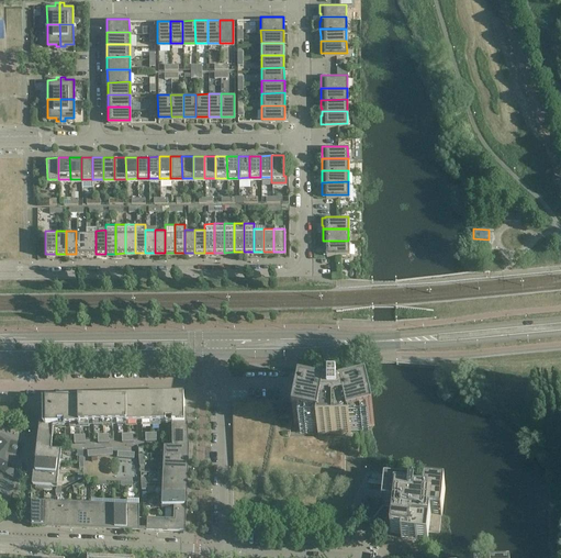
[(86,254),(86,231),(76,231),(76,254),(86,254)]
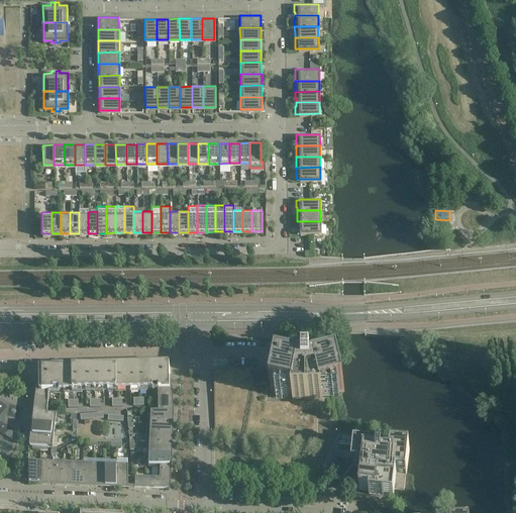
[(88,233),(88,212),(79,212),(79,233),(88,233)]
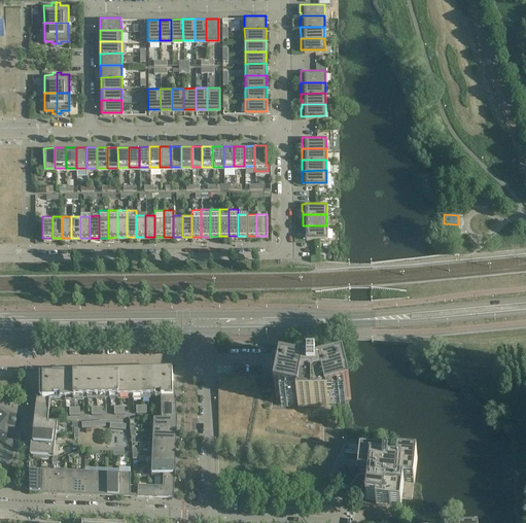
[(327,237),(326,225),(303,225),(303,230),(303,237),(305,237),(305,238),(327,237)]
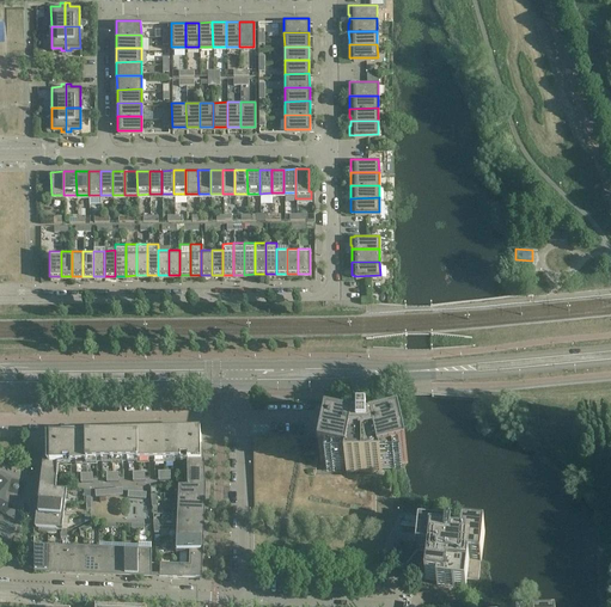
[(407,458),(398,424),(371,430),(371,431),(367,431),(367,424),(360,424),(358,424),(358,427),(346,427),(346,429),(327,424),(319,459),(346,464),(344,468),(380,468),(380,464),(407,458)]
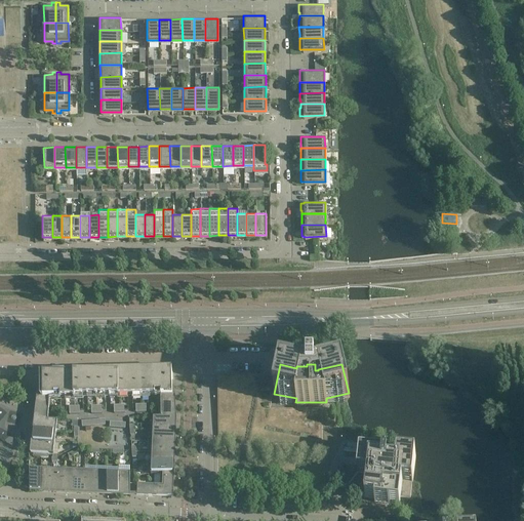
[(173,392),(172,379),(171,379),(171,369),(171,368),(139,369),(139,370),(139,393),(154,392),(154,390),(160,390),(160,392),(173,392)]
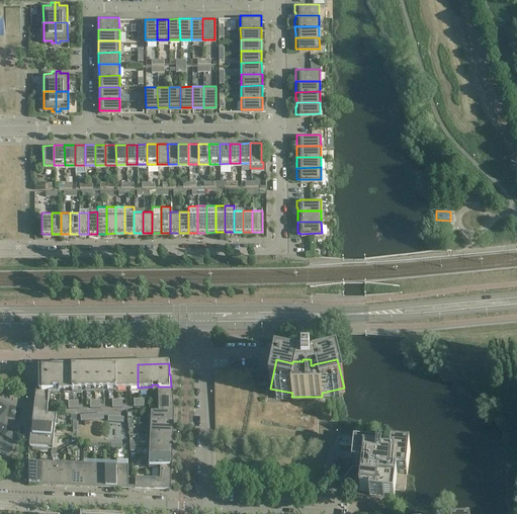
[(138,388),(138,365),(138,364),(115,365),(116,388),(138,388)]
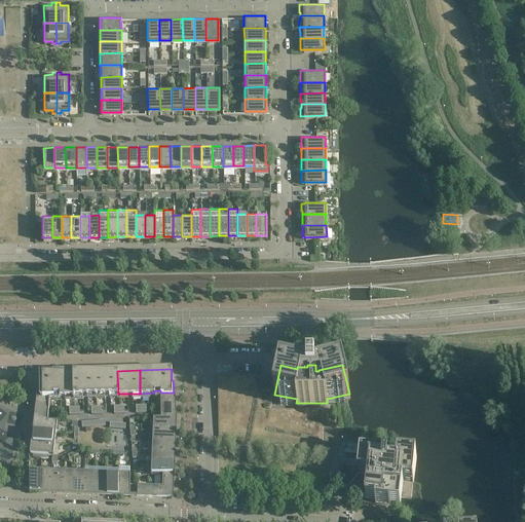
[(53,396),(53,393),(60,393),(60,396),(73,395),(73,372),(70,372),(42,371),(42,372),(41,372),(41,384),(38,384),(34,417),(47,418),(47,417),(47,416),(48,407),(48,406),(48,396),(49,396),(53,396)]
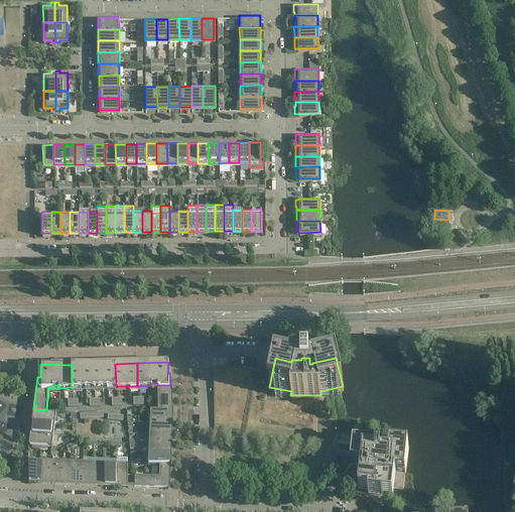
[(94,387),(93,365),(93,364),(72,365),(72,387),(94,387)]
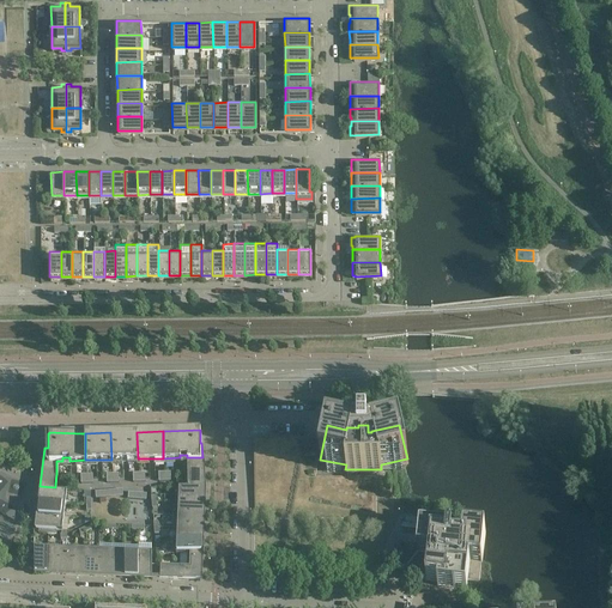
[(138,458),(137,432),(110,432),(110,433),(111,460),(138,458)]
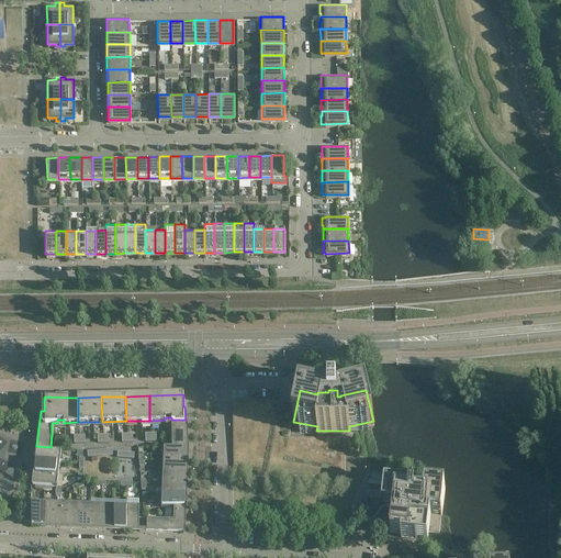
[(344,470),(343,434),(288,435),(295,399),(294,399),(287,399),(266,399),(232,400),(232,471),(344,470)]
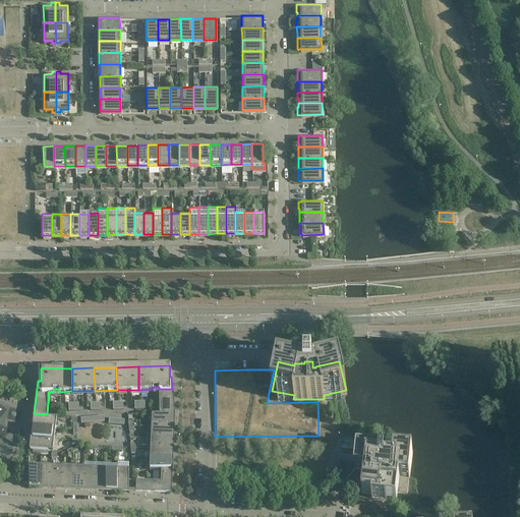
[(173,411),(172,389),(159,389),(159,399),(159,402),(159,411),(173,411)]
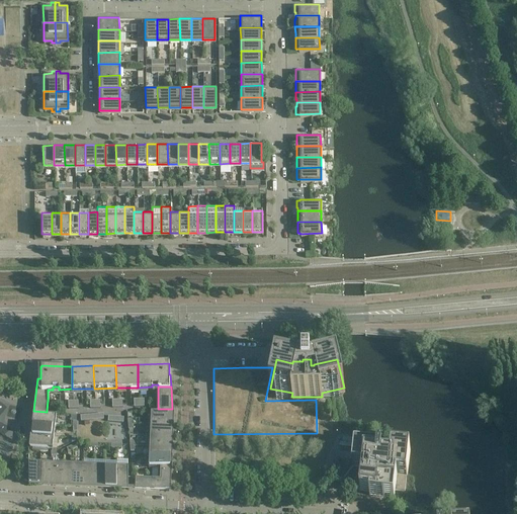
[(172,420),(173,409),(172,409),(158,409),(150,409),(150,420),(172,420)]
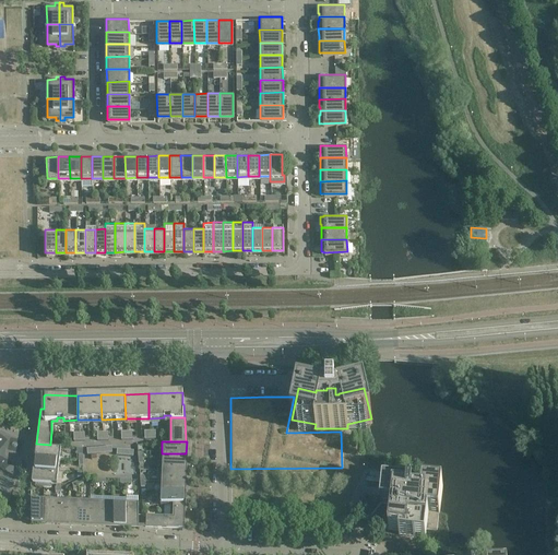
[(59,457),(60,446),(60,445),(50,444),(50,445),(36,444),(35,456),(59,457)]
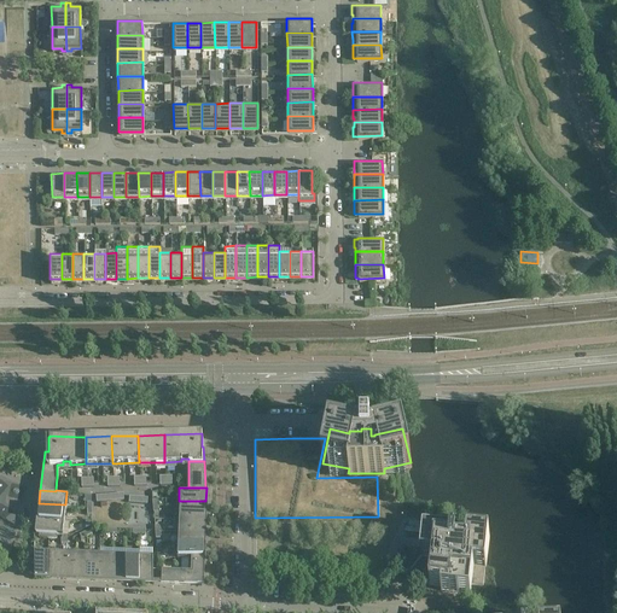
[(205,514),(205,501),(179,501),(178,514),(205,514)]
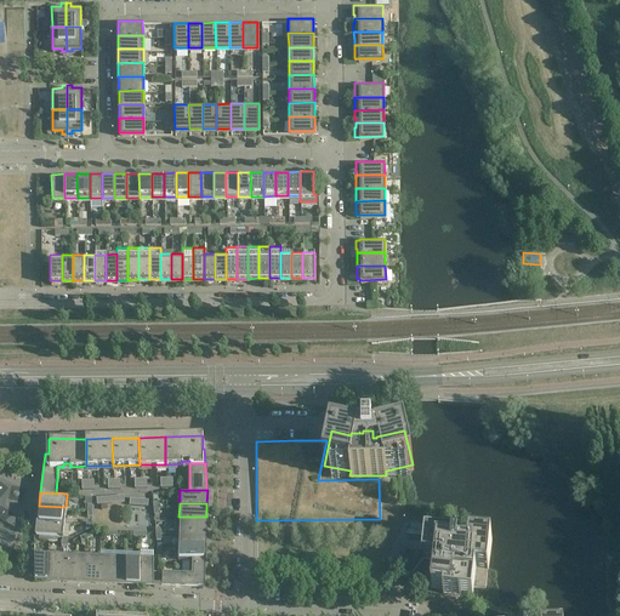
[(63,520),(66,507),(39,506),(37,519),(63,520)]
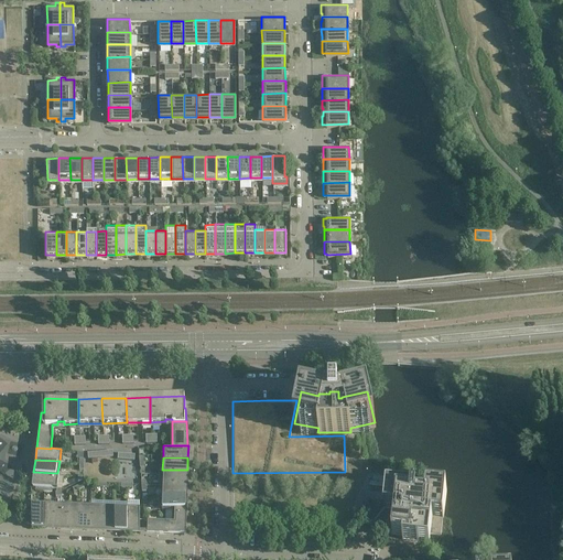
[(186,481),(187,470),(162,470),(162,482),(186,481)]
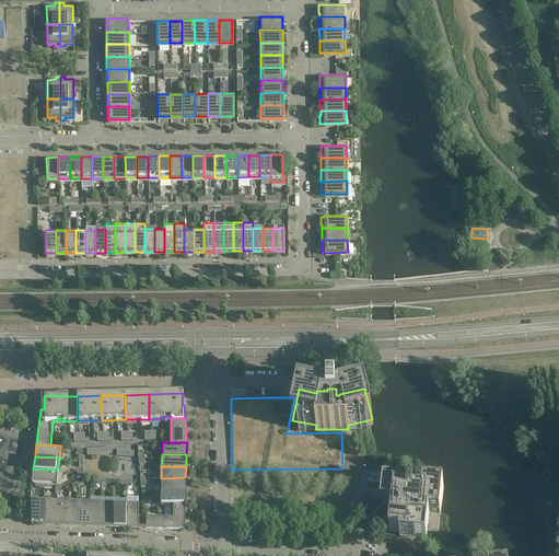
[(56,482),(57,470),(33,468),(32,481),(34,481),(43,481),(50,482),(56,483),(56,482)]
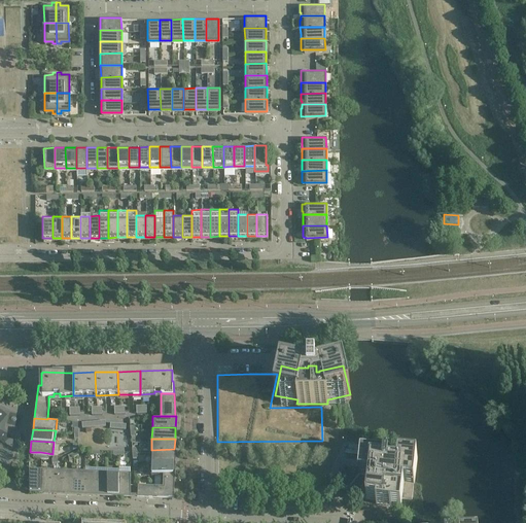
[(174,460),(174,449),(151,450),(150,461),(174,460)]
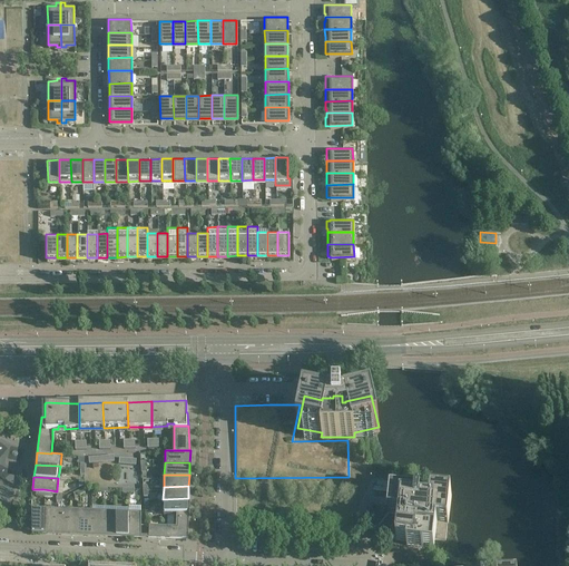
[(447,520),(450,490),(430,488),(430,489),(430,491),(389,487),(386,509),(388,509),(398,510),(395,537),(406,538),(406,542),(432,544),(433,536),(444,537),(447,520)]
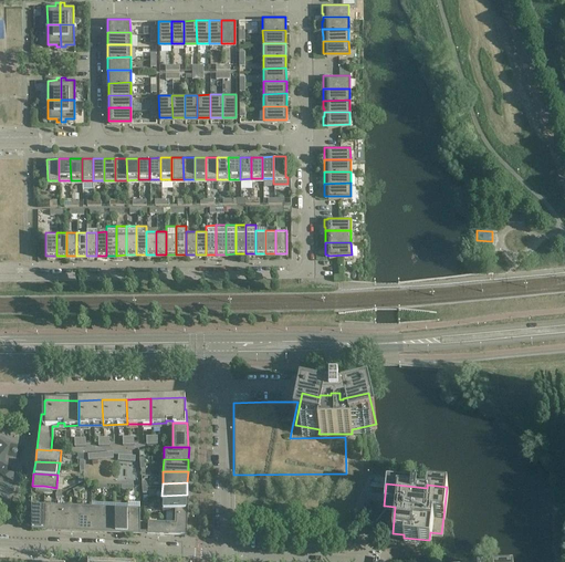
[(186,507),(187,495),(161,496),(161,508),(171,508),(173,507),(186,507)]
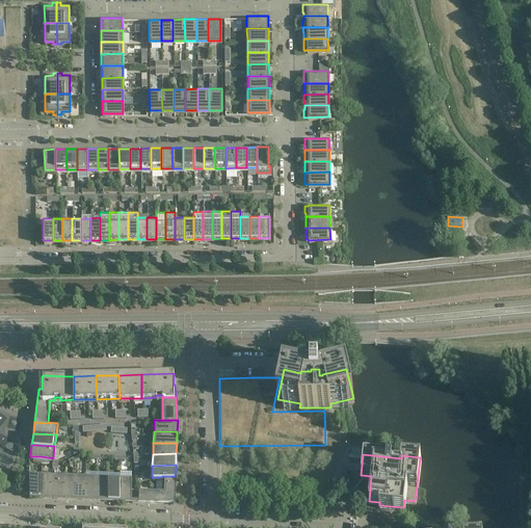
[(41,495),(41,472),(28,472),(28,482),(27,491),(29,492),(29,495),(41,495)]
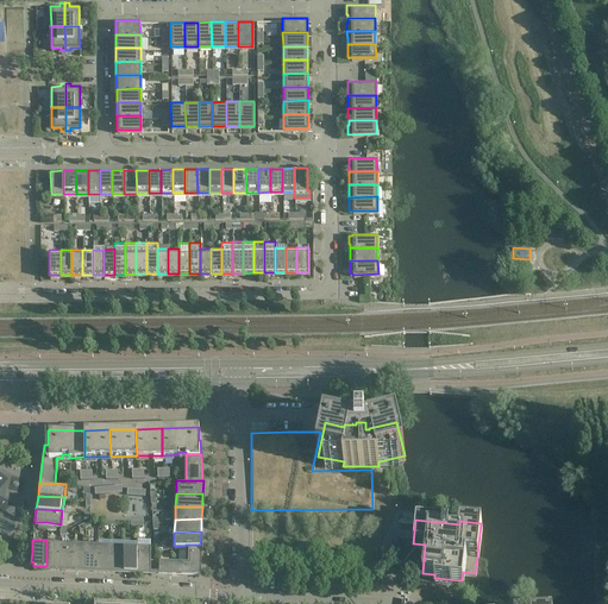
[(60,567),(60,541),(46,540),(46,566),(60,567)]
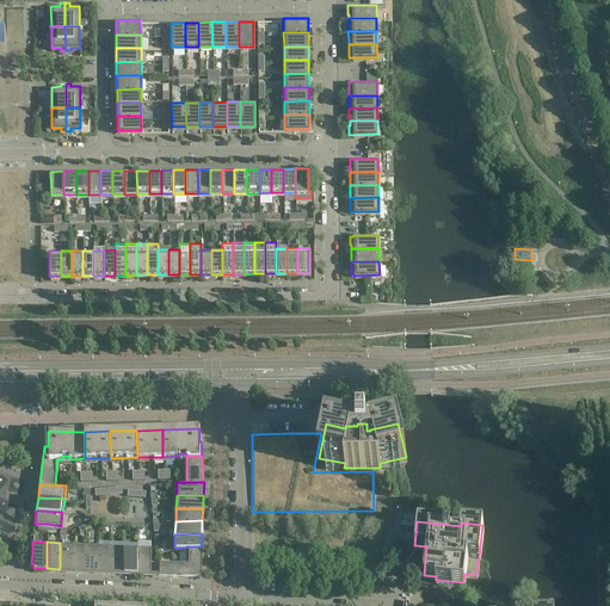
[(73,569),(72,543),(60,543),(60,569),(73,569)]
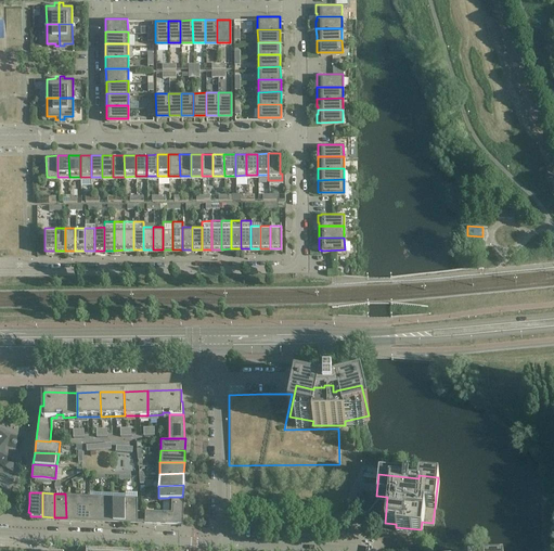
[(78,519),(77,494),(65,494),(66,517),(78,519)]
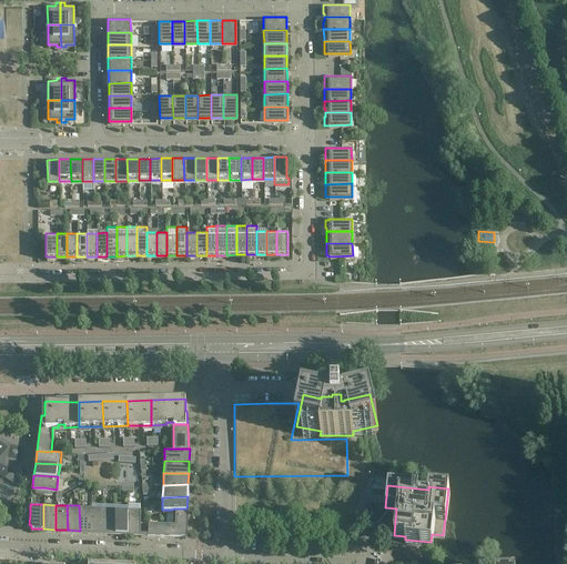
[(91,531),(91,506),(79,505),(80,531),(91,531)]
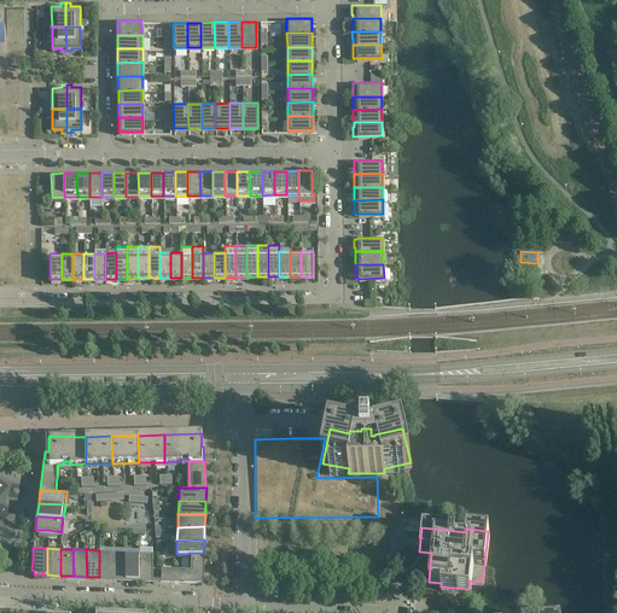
[(112,578),(112,550),(99,550),(99,577),(112,578)]
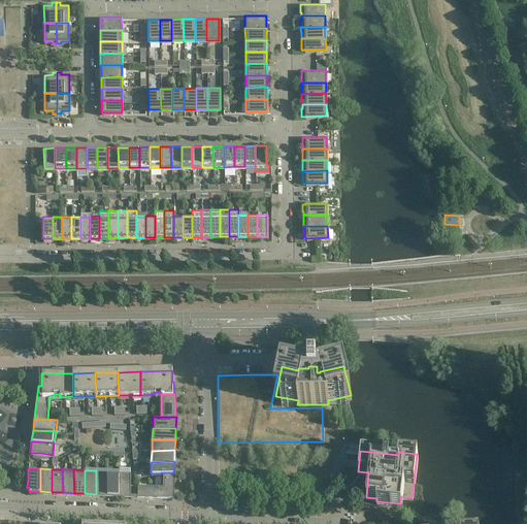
[(107,494),(107,471),(96,470),(96,494),(107,494)]
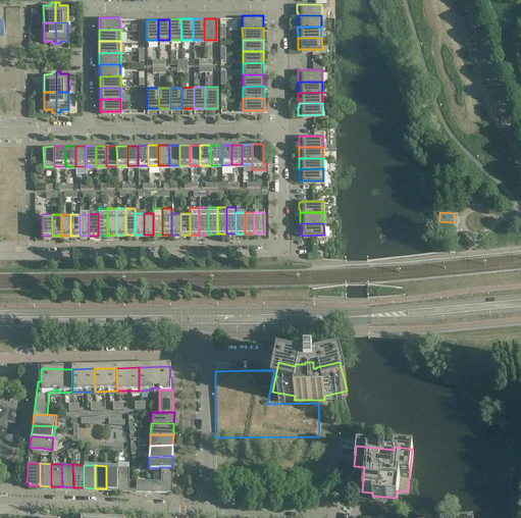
[(117,489),(117,466),(106,466),(106,488),(117,489)]
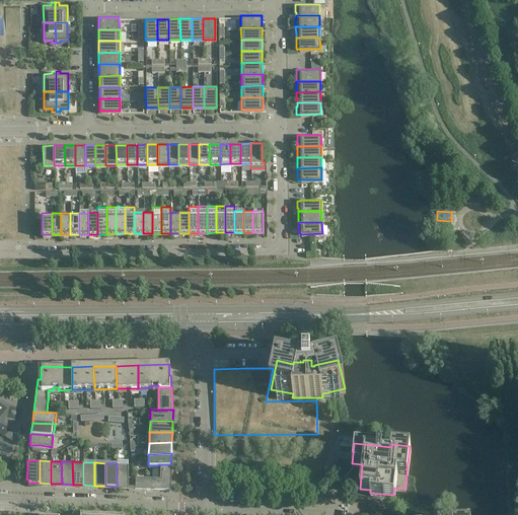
[(128,487),(128,464),(117,463),(117,487),(128,487)]
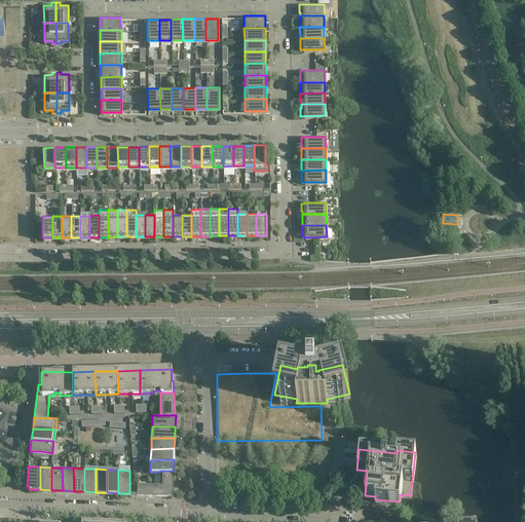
[(172,495),(173,471),(160,471),(159,472),(159,482),(159,494),(172,495)]
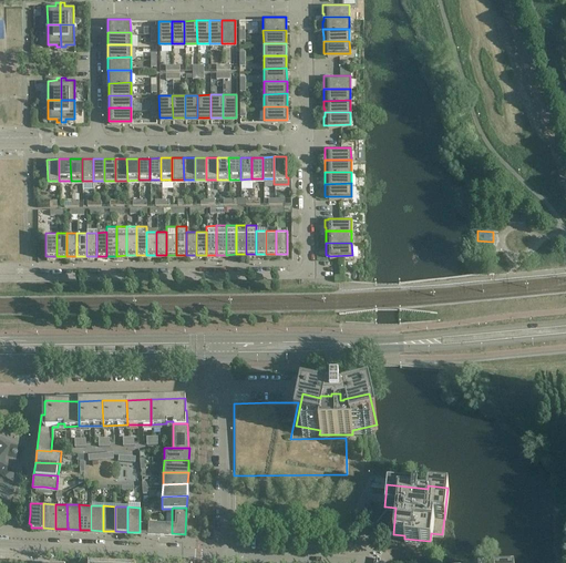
[(172,520),(147,519),(147,522),(145,522),(145,520),(144,520),(145,530),(146,530),(146,532),(172,533),(172,520)]
